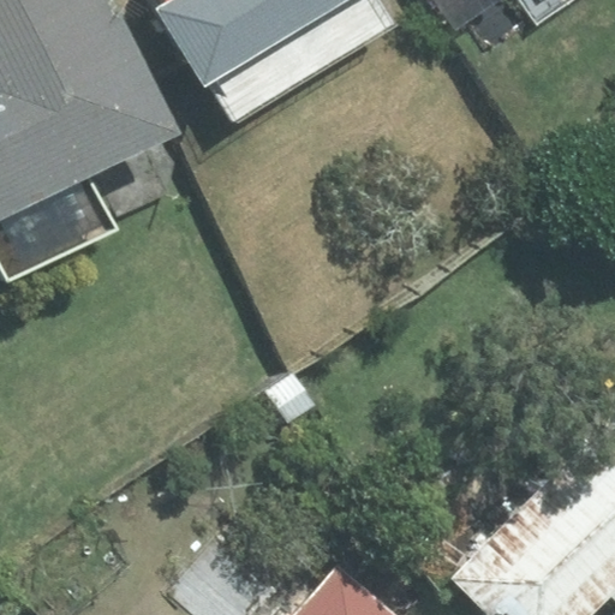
[(0,0),(0,268),(7,284),(114,230),(88,178),(179,131),(112,0),(0,0)]
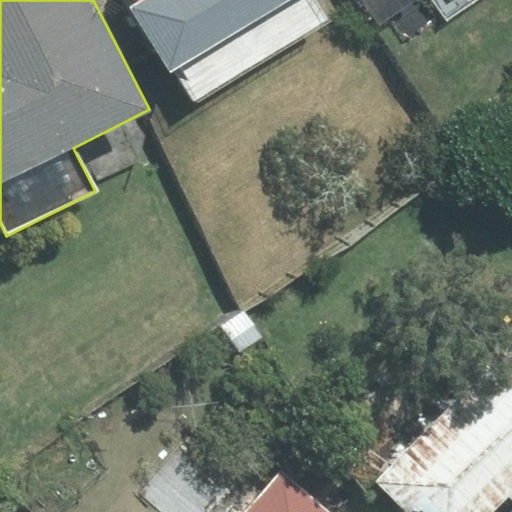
[(178,66),(196,96),(323,18),(312,0),(134,0),(136,2),(131,5),(172,70),(178,66)]
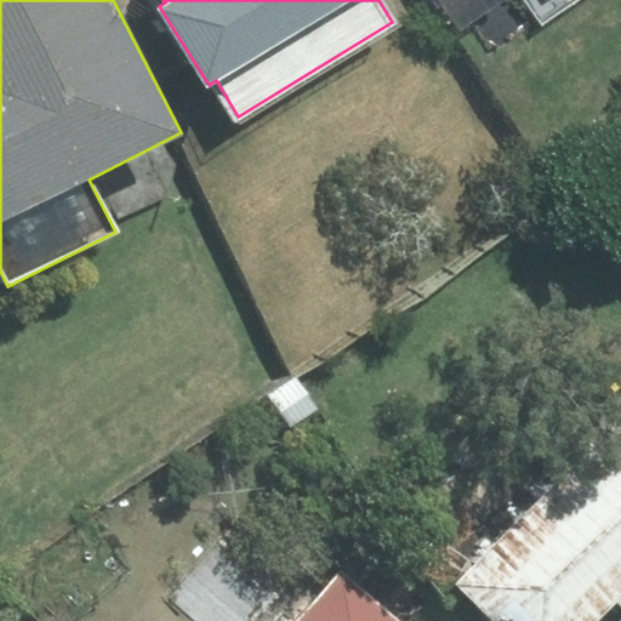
[(525,0),(542,24),(579,0),(525,0)]
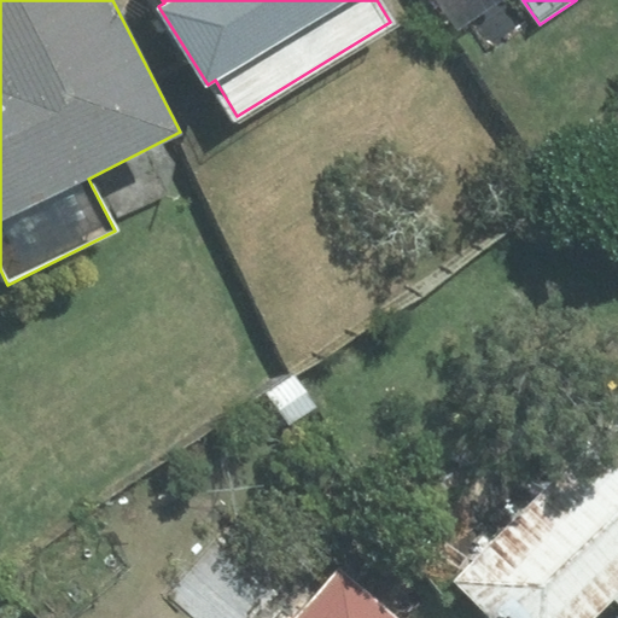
[(617,419),(458,579),(496,617),(589,617),(613,595),(617,599),(617,419)]
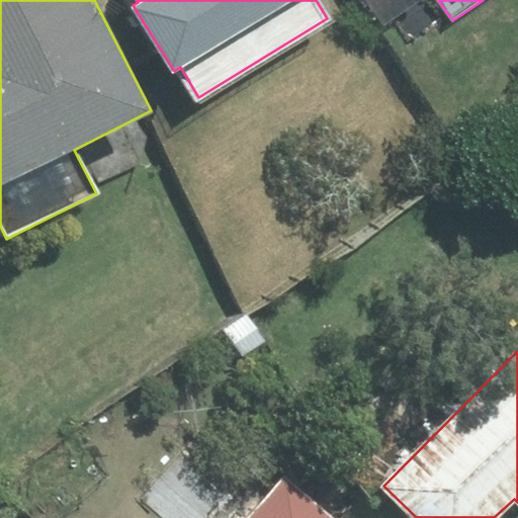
[(332,517),(282,475),(244,517),(332,517)]
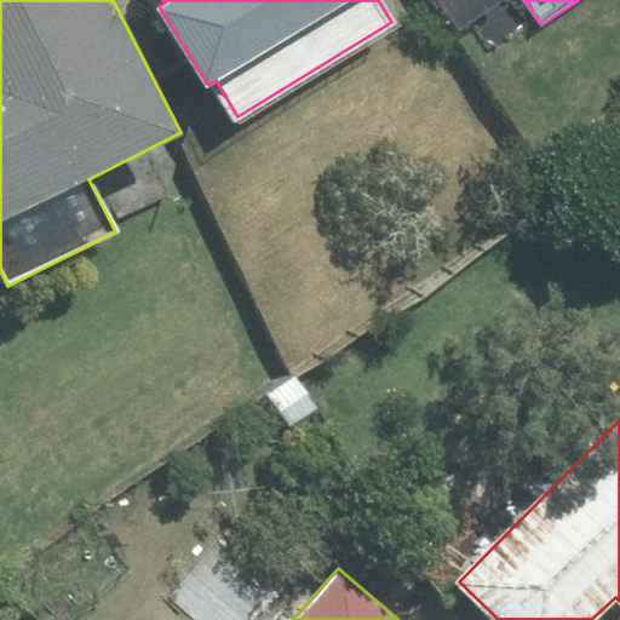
All buildings are outlined.
